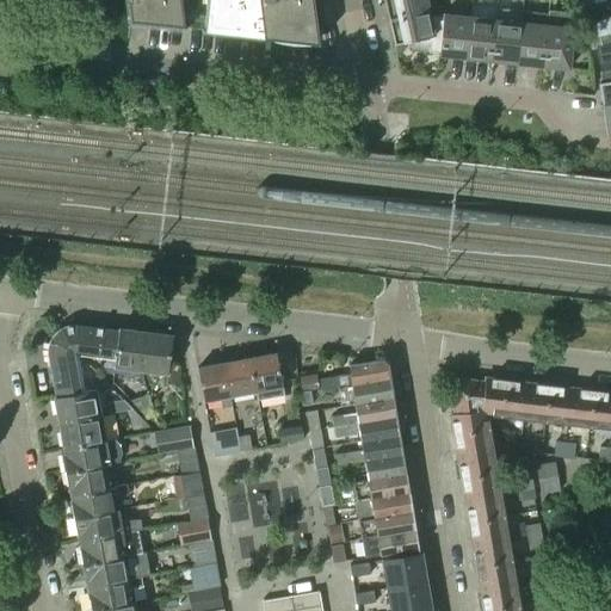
[(125,0),(129,23),(185,29),(185,26),(184,26),(179,0),(125,0)]
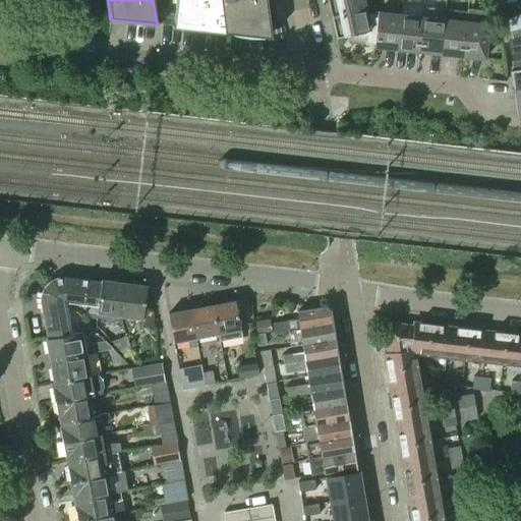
[(175,0),(173,24),(172,24),(172,25),(271,36),(266,0),(175,0)]
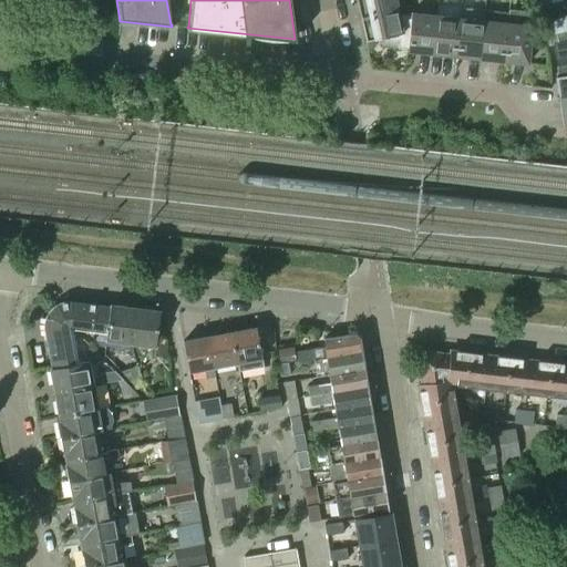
[(356,0),(360,16),(397,8),(395,0),(356,0)]
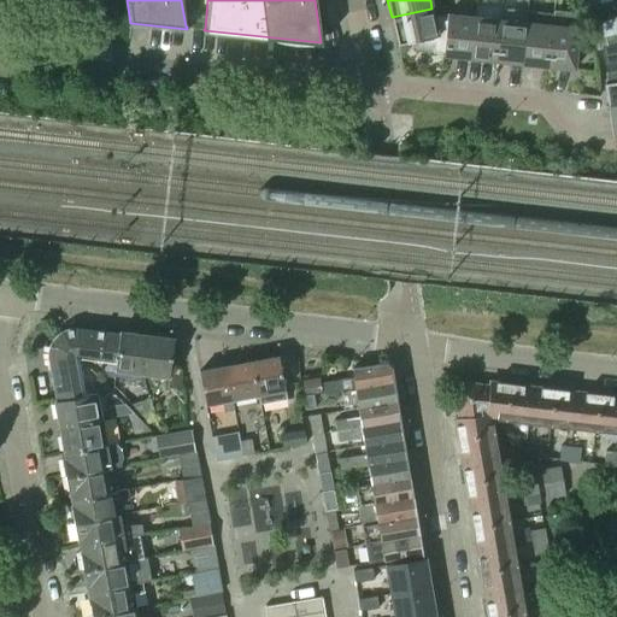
[(433,51),(442,52),(447,16),(434,15),(432,9),(392,17),(397,43),(415,40),(433,42),(433,51)]
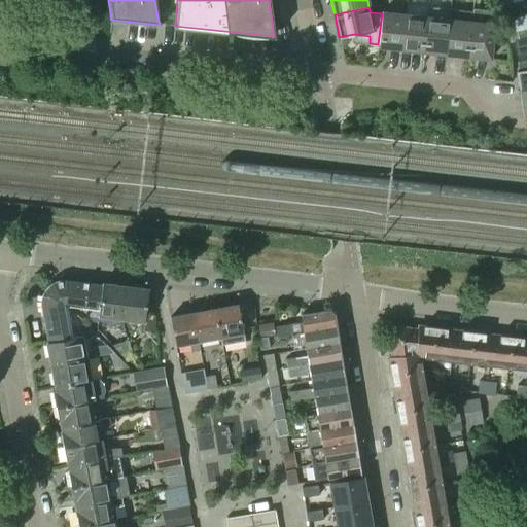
[(423,51),(445,54),(450,8),(449,8),(448,19),(426,15),(423,51)]
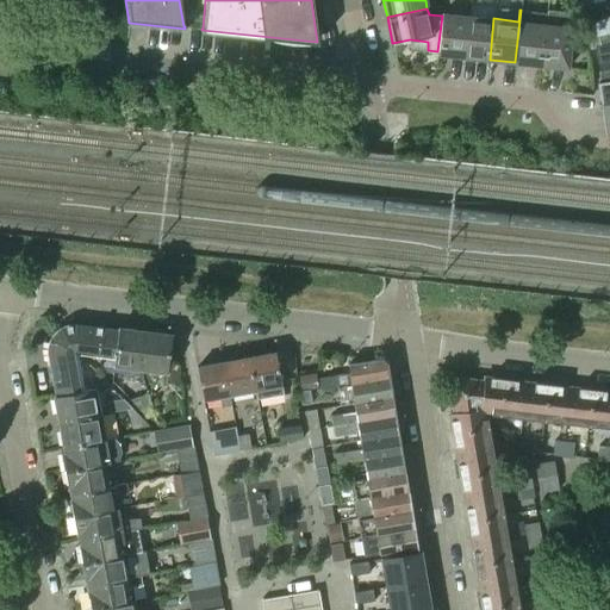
[(515,62),(541,64),(546,12),(521,10),(515,62)]
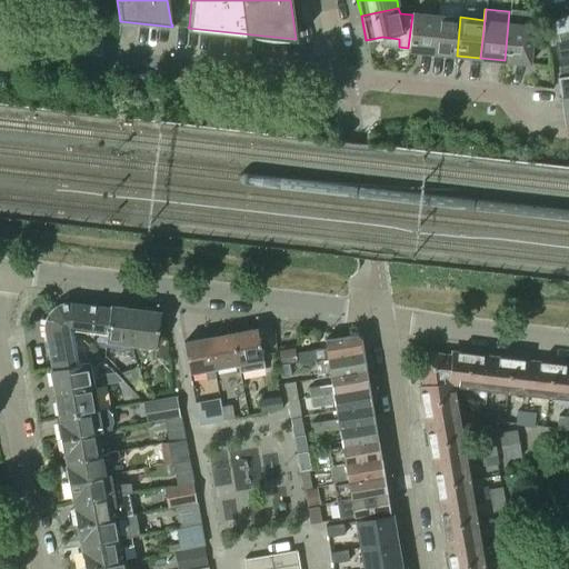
[(509,11),(505,60),(529,63),(533,25),(509,22),(510,11),(509,11)]
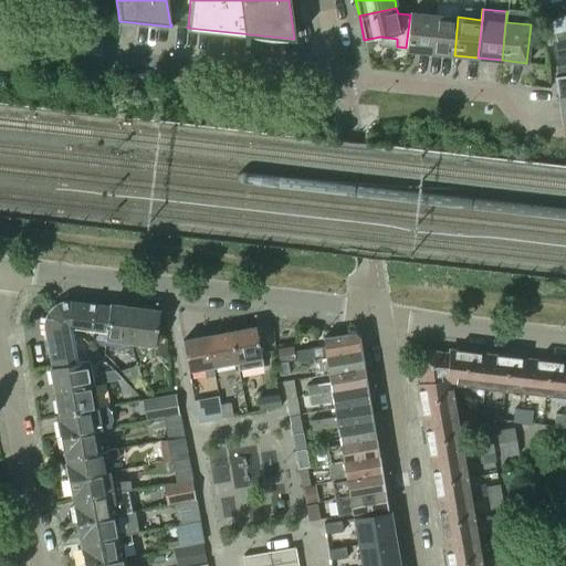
[(406,50),(430,53),(435,14),(410,12),(410,14),(406,48),(406,50)]
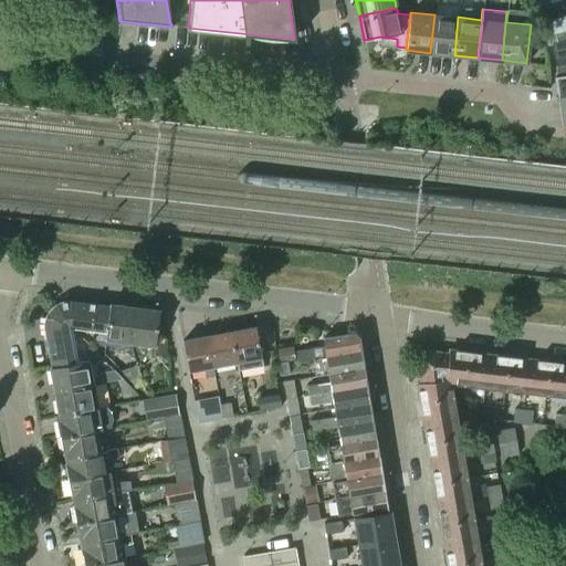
[(430,53),(454,55),(458,17),(435,14),(430,53)]
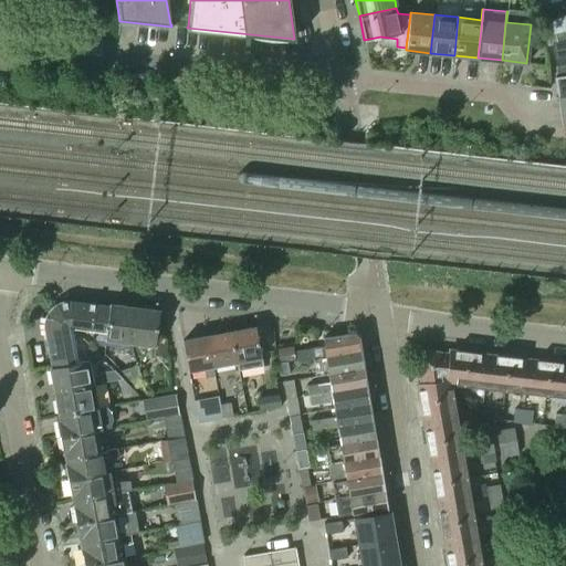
[(557,96),(565,94),(565,75),(555,77),(557,96)]
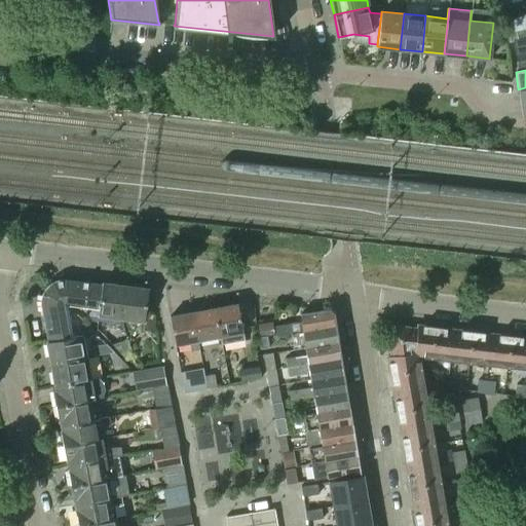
[(47,287),(61,300),(90,304),(88,318),(97,320),(98,315),(102,283),(101,283),(101,285),(67,280),(66,280),(64,280),(61,280),(58,280),(55,282),(54,282),(52,284),(49,285),(47,287)]
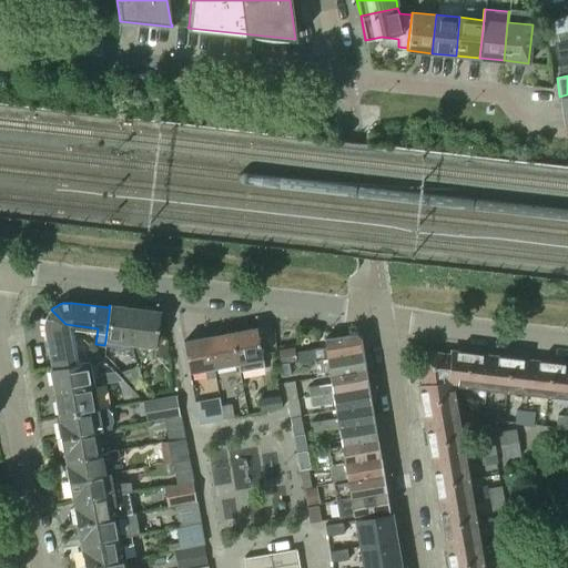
[(110,305),(105,341),(130,344),(134,308),(110,305)]
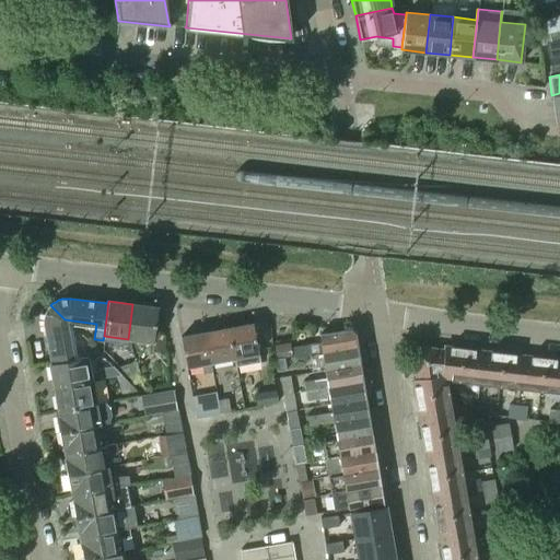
[(132,304),(128,339),(152,341),(152,351),(166,352),(162,327),(154,326),(156,307),(132,304)]
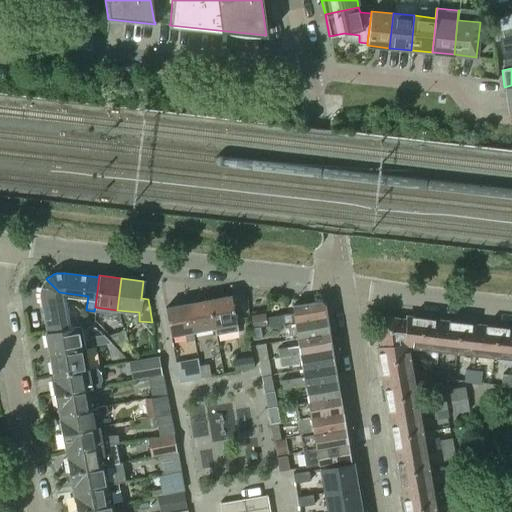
[(40,293),(40,295),(40,297),(40,299),(46,332),(44,332),(45,333),(79,326),(79,325),(91,323),(88,319),(65,323),(59,292),(46,279),(44,281),(43,282),(42,284),(41,286),(41,287),(40,289),(40,291),(40,293)]
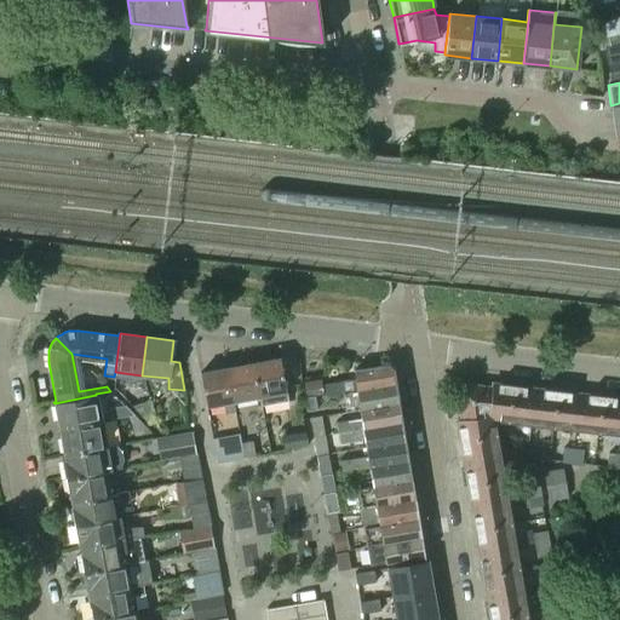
[(280,359),(253,363),(259,397),(262,407),(288,401),(287,392),(280,359)]
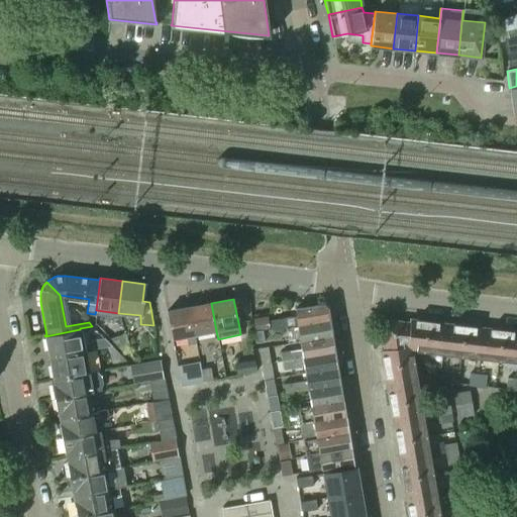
[(211,303),(189,307),(194,335),(216,331),(211,303)]
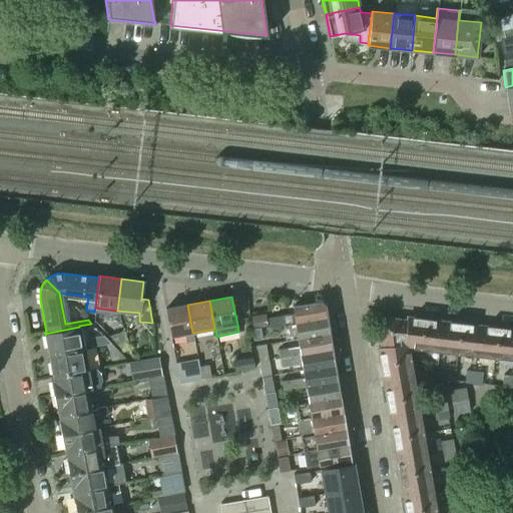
[(293,314),(268,318),(270,327),(283,325),(288,324),(327,317),(325,305),(321,301),(292,307),(293,314)]
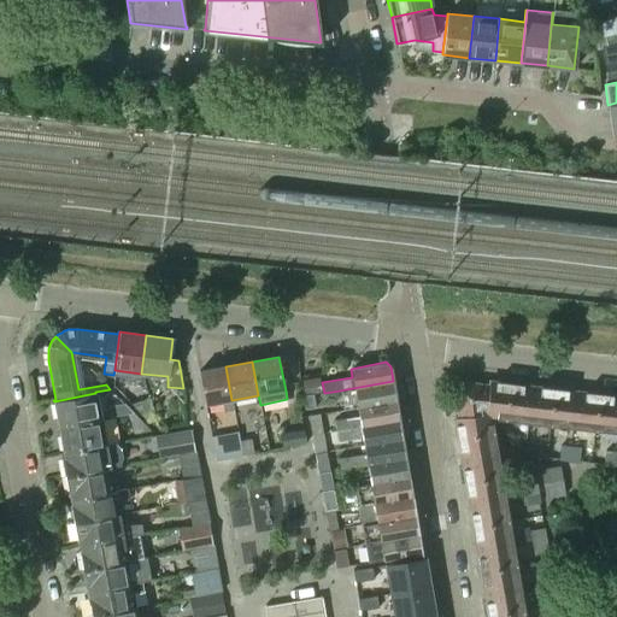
[(231,400),(225,366),(199,371),(205,405),(222,401),(224,412),(234,410),(231,400)]
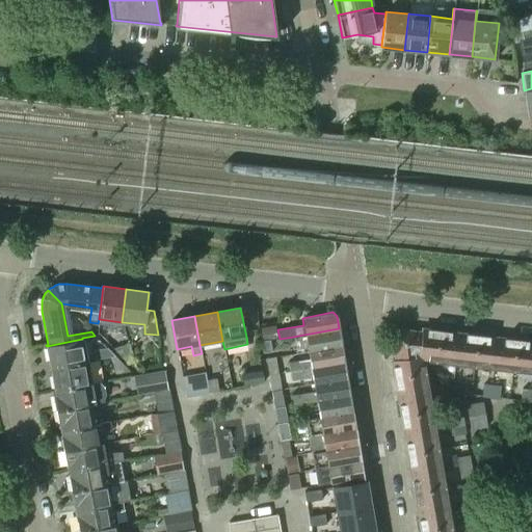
[(427,360),(434,361),(437,329),(420,327),(420,331),(401,329),(396,336),(425,362),(427,360)]
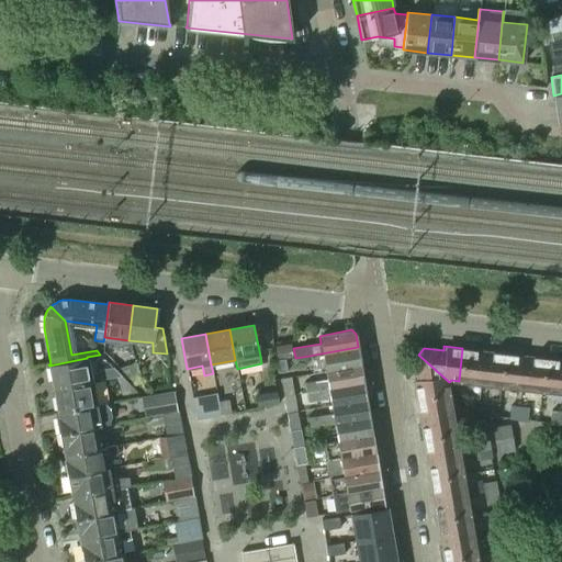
[(325,371),(361,364),(358,347),(315,355),(310,356),(311,360),(311,364),(313,373),(325,371)]
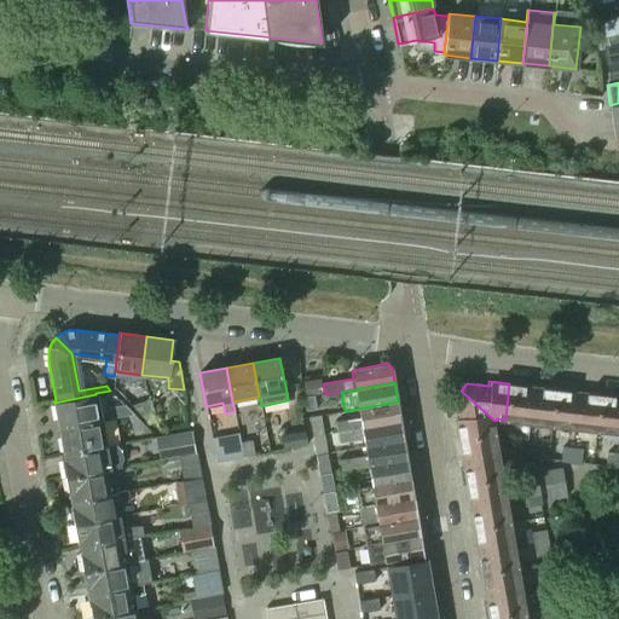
[(505,420),(527,422),(532,387),(509,383),(505,420)]
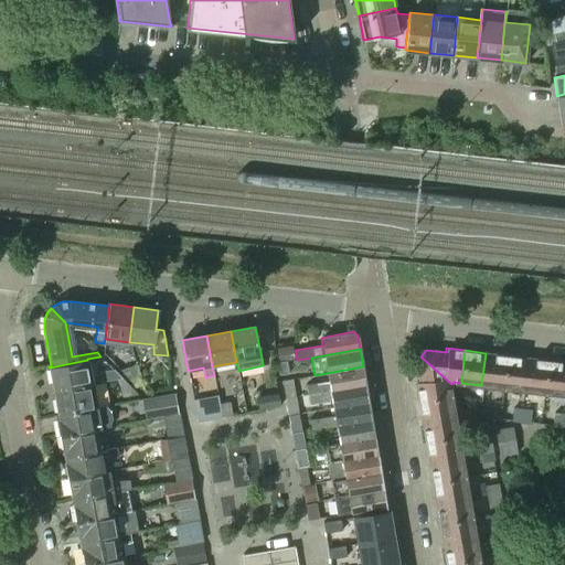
[(481,385),(502,387),(505,355),(486,353),(481,385)]
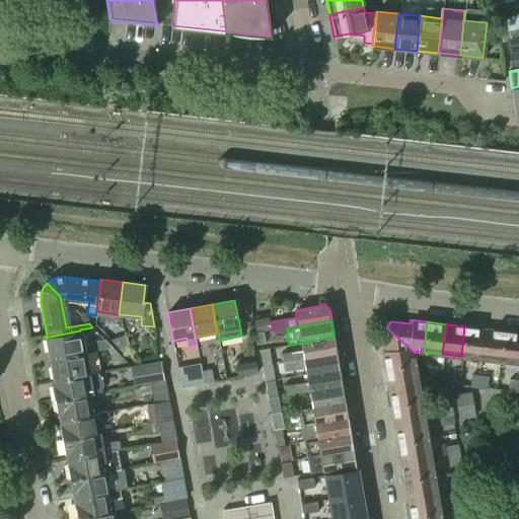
[(461,356),(479,358),(483,328),(464,326),(461,356)]
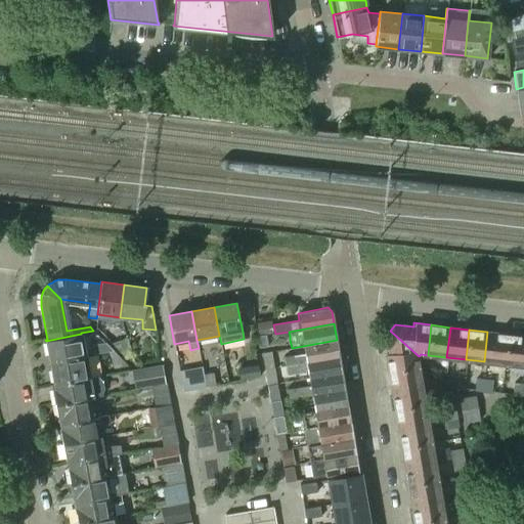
[(417,359),(419,356),(390,331),(385,336),(388,354),(385,355),(388,372),(418,367),(417,359)]
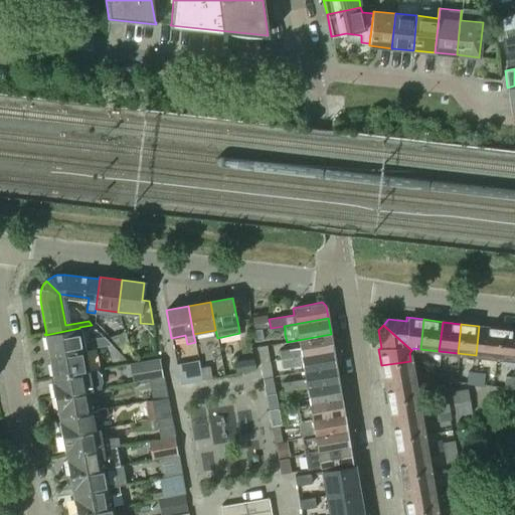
[(476,355),(495,357),(498,328),(479,326),(476,355)]
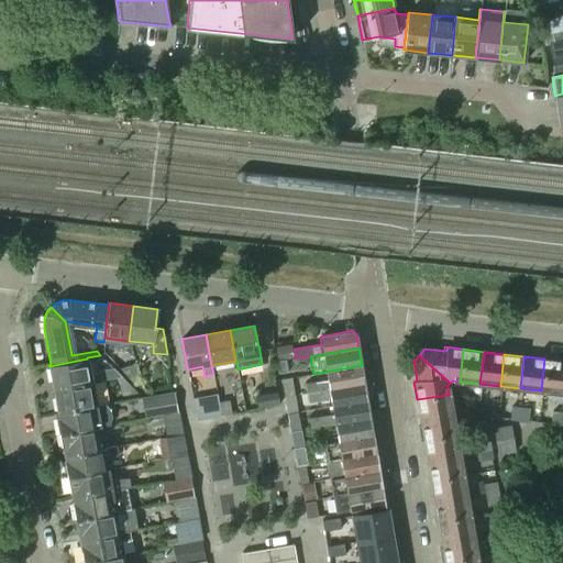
[(87,359),(50,366),(54,389),(92,382),(87,359)]
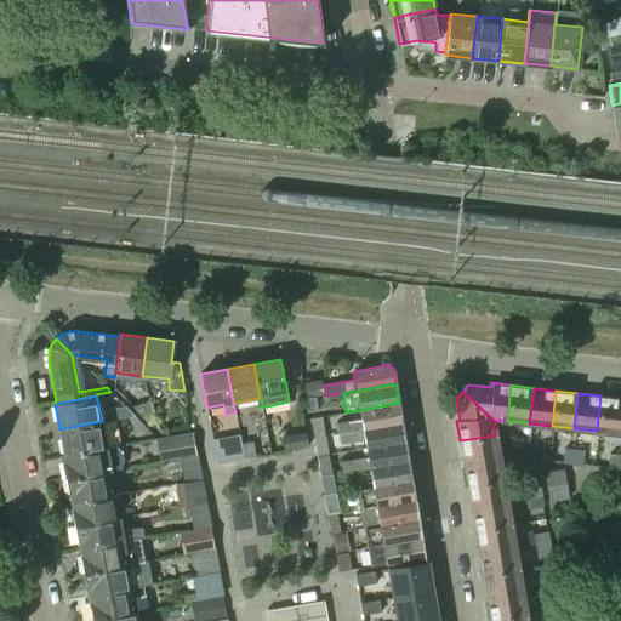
[(597,431),(619,434),(620,416),(620,397),(600,396),(597,431)]
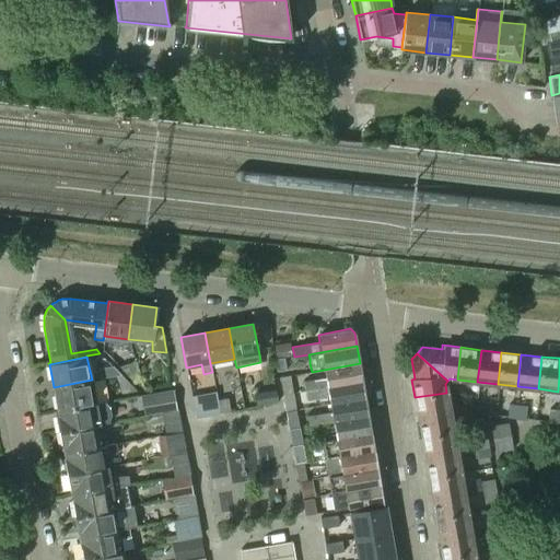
[(314,389),(362,381),(360,363),(324,370),(325,377),(304,382),(305,391),(314,389)]
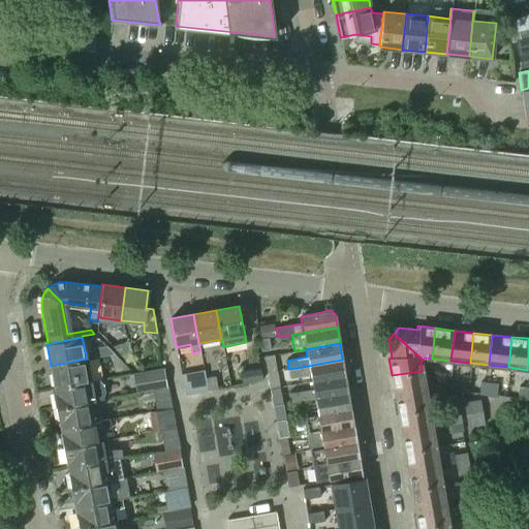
[(87,359),(51,366),(54,387),(91,381),(87,359)]
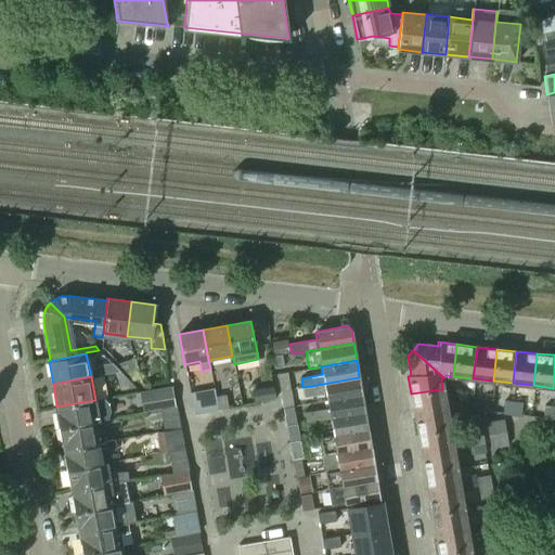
[(311,386),(302,387),(305,397),(325,392),(327,401),(362,395),(359,377),(311,386)]
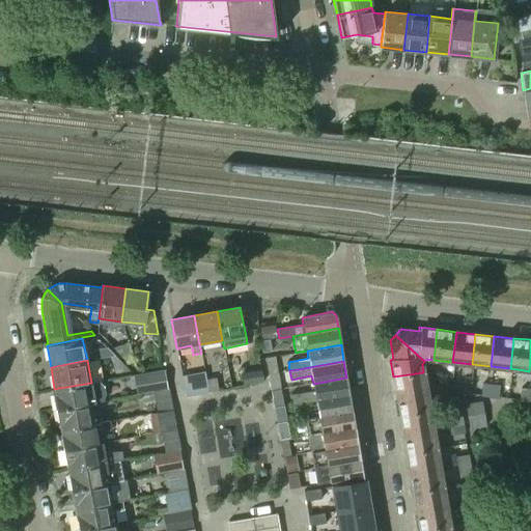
[(168,390),(164,370),(133,374),(136,394),(151,392),(168,390)]
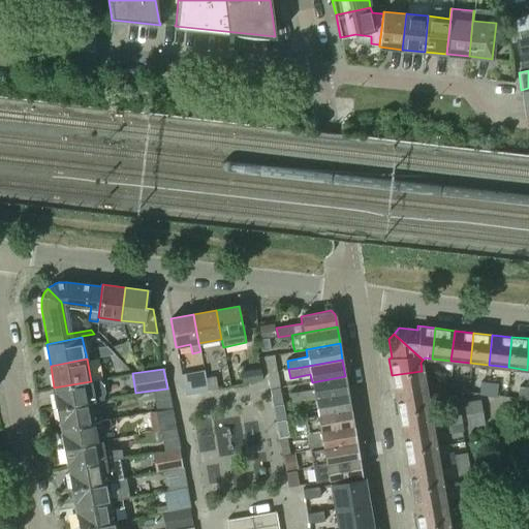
[(204,370),(191,373),(195,393),(207,391),(205,378),(204,370)]
